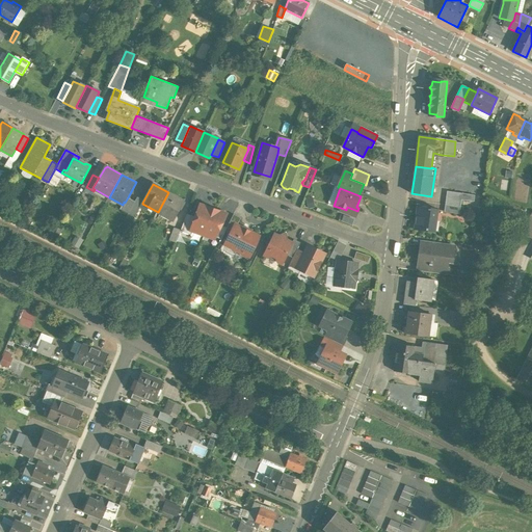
[(462,193),(447,191),(445,205),(460,207),(462,193)]
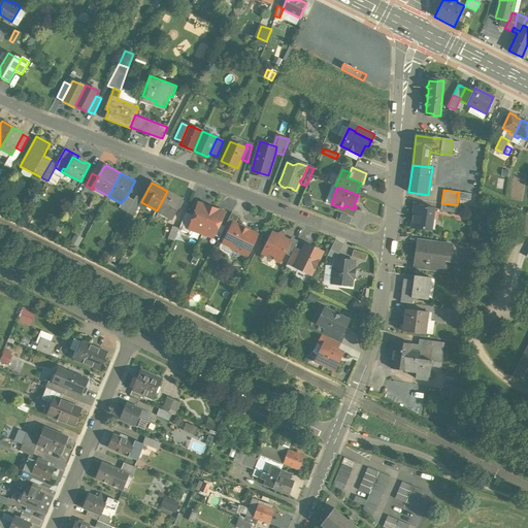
[(184,200),(167,191),(157,210),(173,220),(184,200)]
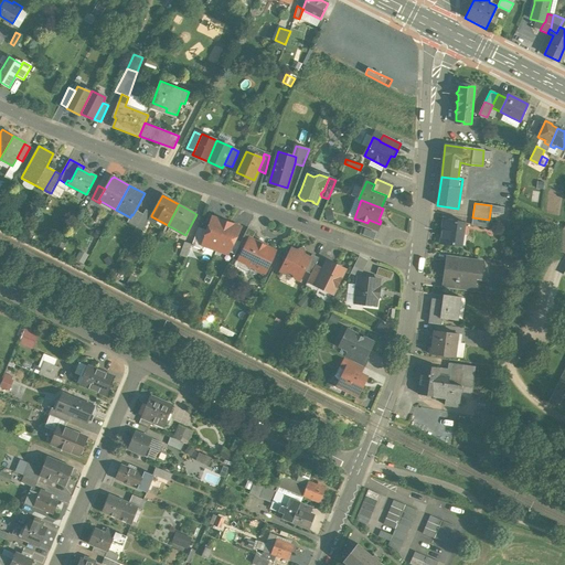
[(136,210),(132,215),(131,214),(130,217),(128,222),(136,226),(144,214),(136,210)]
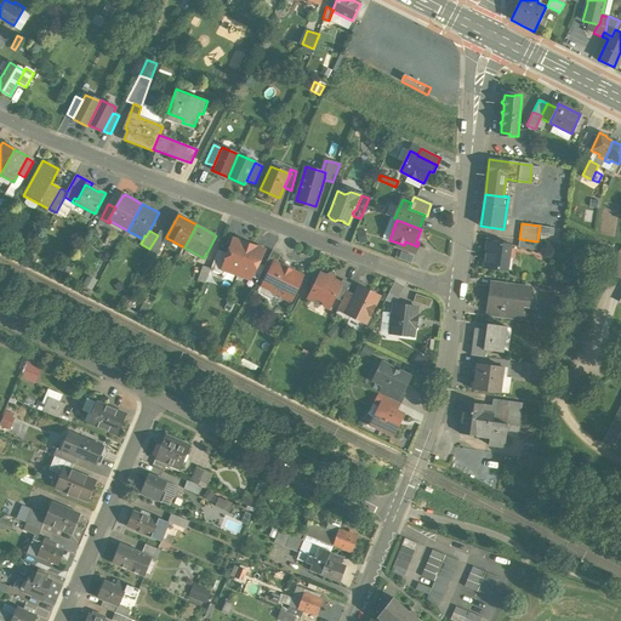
[(149,249),(147,254),(155,258),(166,238),(166,237),(159,233),(158,235),(149,249)]
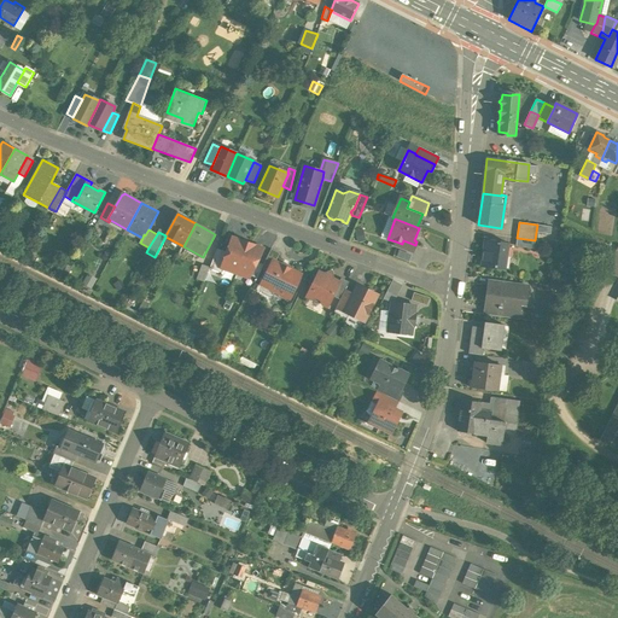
[(227,252),(222,266),(223,267),(238,272),(248,243),(233,238),(227,252)]
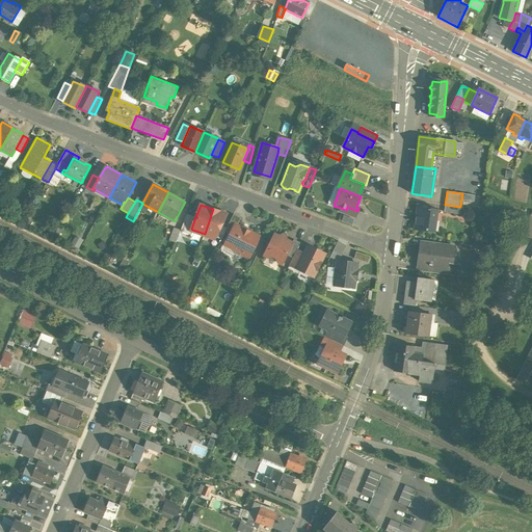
[(460,207),(445,205),(444,212),(459,214),(460,207)]
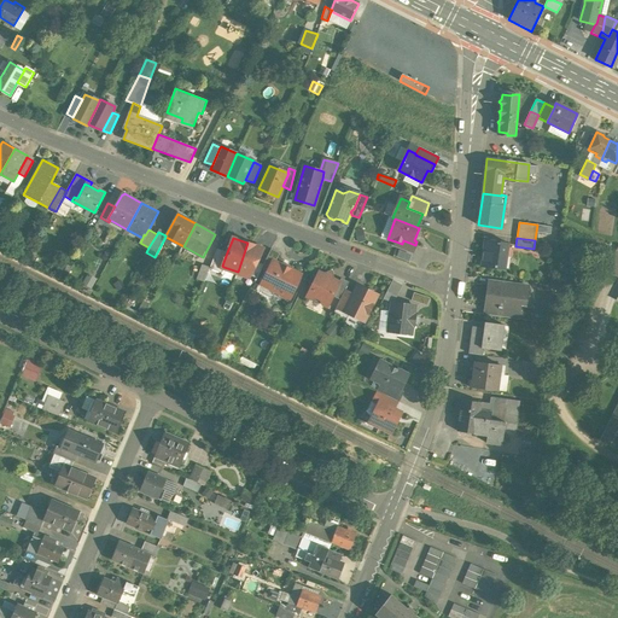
[(415,245),(403,240),(402,244),(396,242),(395,245),(413,252),(415,245)]
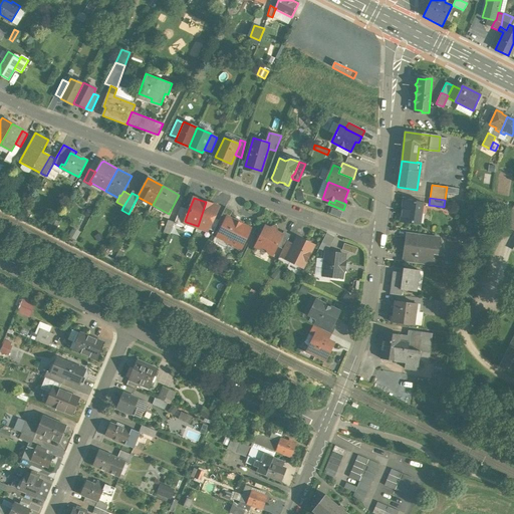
[(421,202),(404,200),(401,221),(418,223),(421,202)]
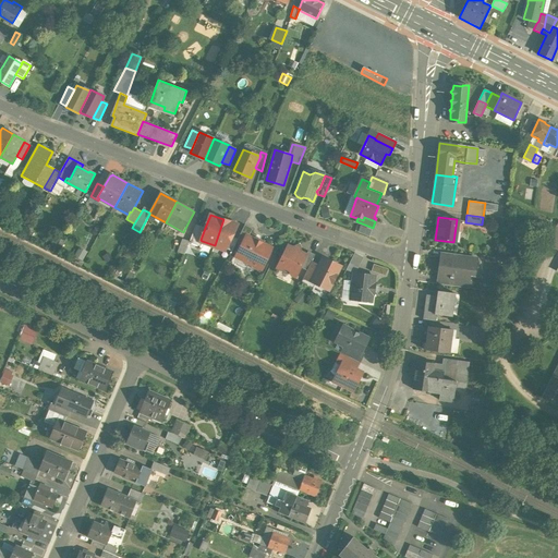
[(238,225),(223,219),(215,245),(226,249),(231,238),(238,225)]
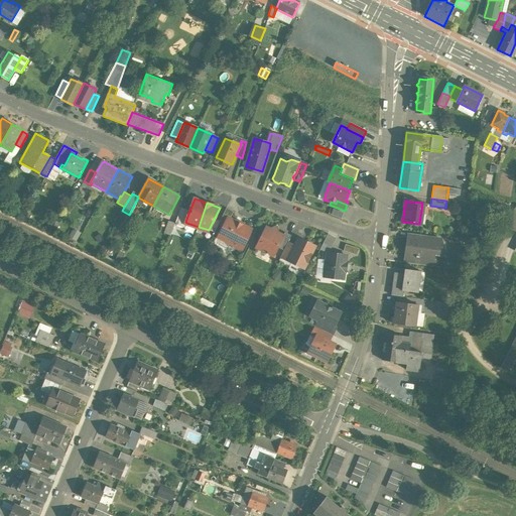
[(175,223),(174,225),(184,228),(186,223),(185,222),(189,211),(180,208),(175,223)]
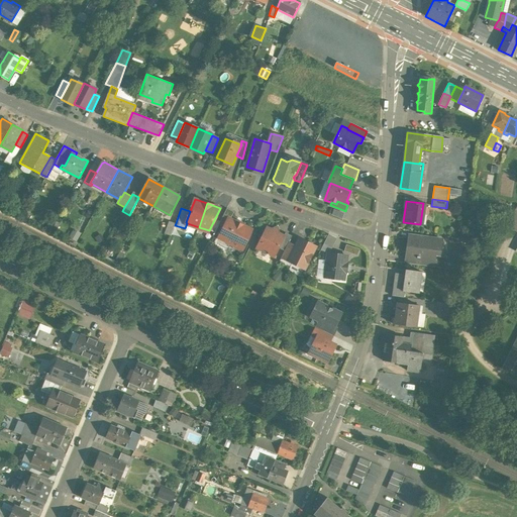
[(234,212),(226,208),(220,222),(218,224),(224,227),(229,218),(230,219),(234,212)]
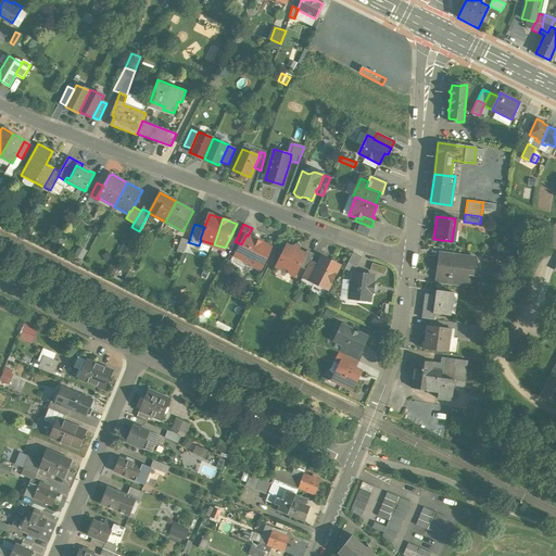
[(368,235),(370,228),(359,225),(357,231),(368,235)]
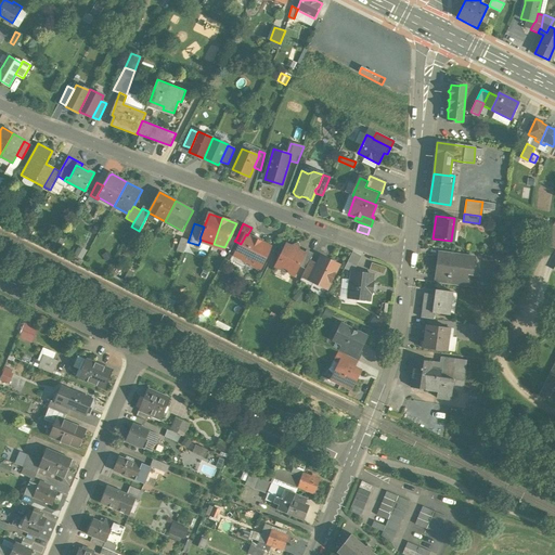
[(247,235),(246,234),(241,244),(237,252),(243,255),(241,259),(244,260),(244,259),(252,262),(252,263),(260,269),(271,247),(247,235)]
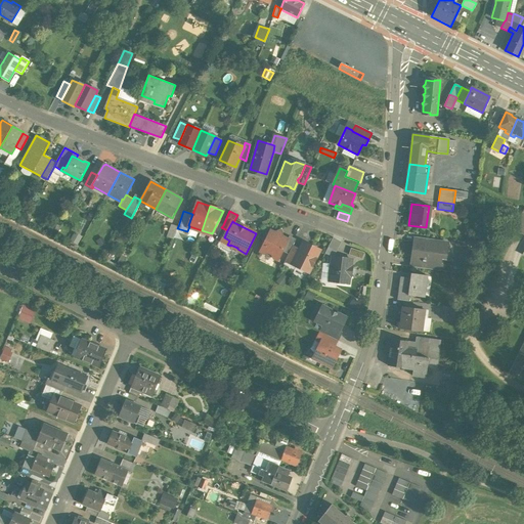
[(223,225),(217,223),(212,233),(217,235),(221,227),(223,225)]
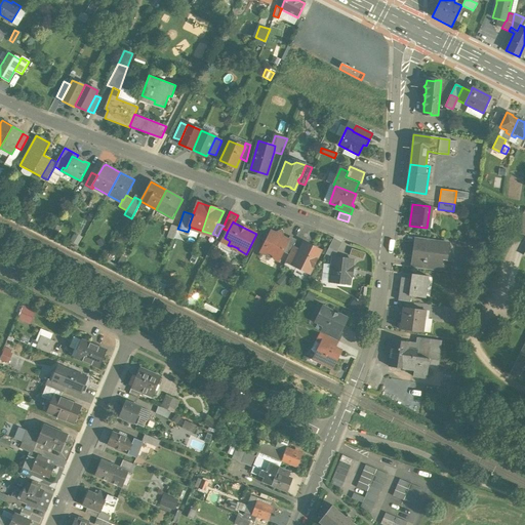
[(178,227),(172,225),(167,237),(173,240),(177,229),(178,227)]
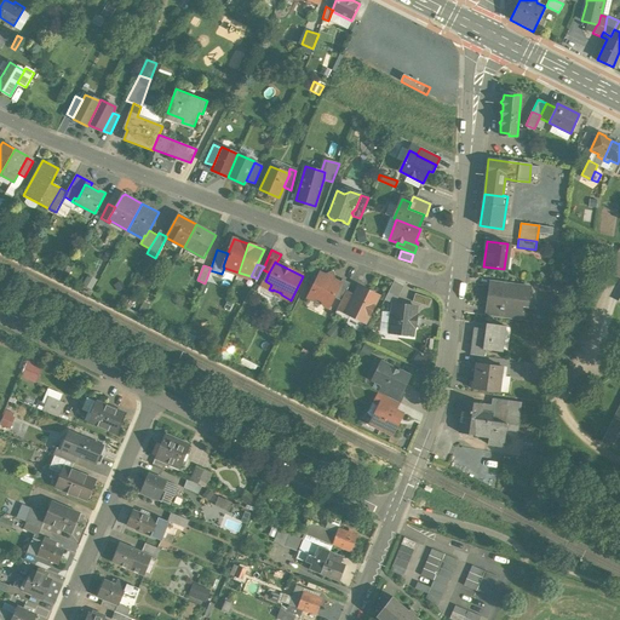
[(619,276),(619,269),(610,265),(607,273),(619,279),(619,276)]
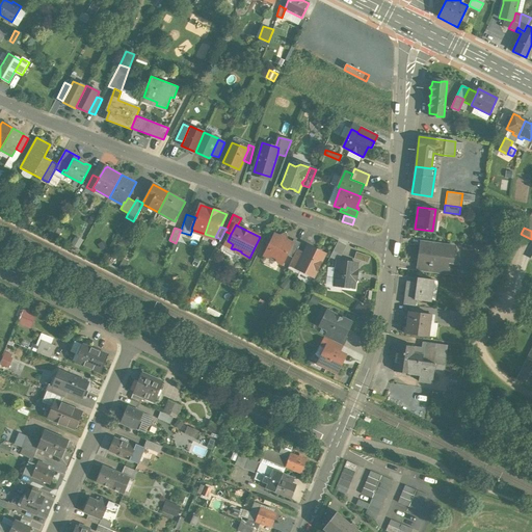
[(278,237),(274,235),(264,255),(269,258),(272,257),(275,258),(277,262),(282,264),(286,256),(292,243),(286,241),(285,235),(278,237)]
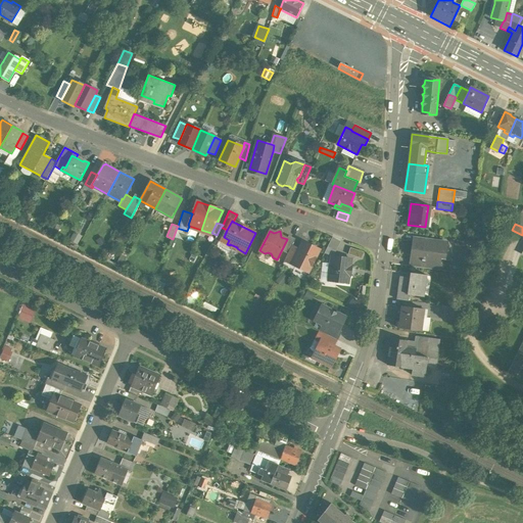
[(287,239),(281,251),(287,254),(292,245),(295,239),(288,236),(287,239)]
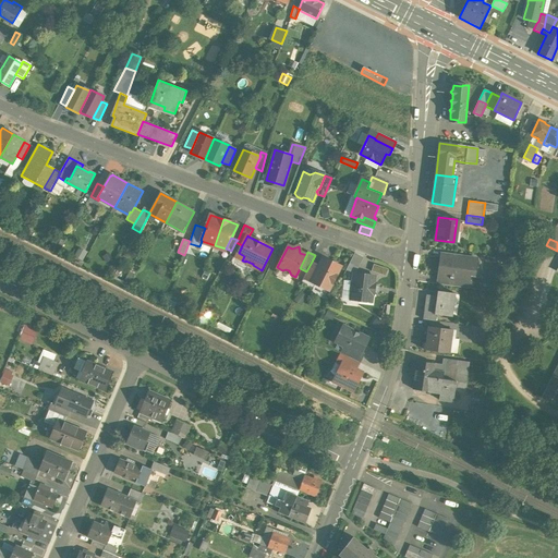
[(363,257),(354,253),(347,269),(354,274),(363,257)]
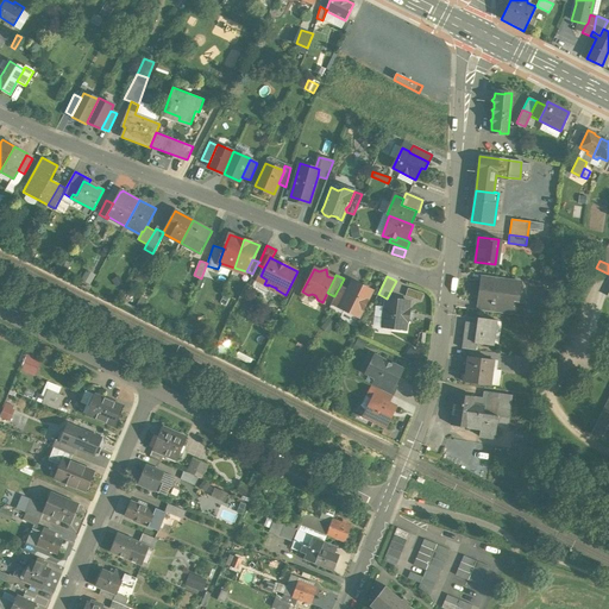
[(520,283),(483,277),(478,303),(503,307),(502,314),(510,315),(513,296),(518,297),(520,283)]
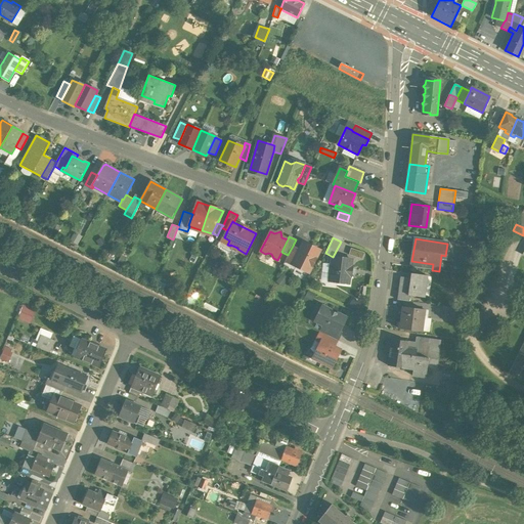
[(319,250),(303,242),(300,249),(293,262),(299,265),(298,268),(308,273),(319,250)]
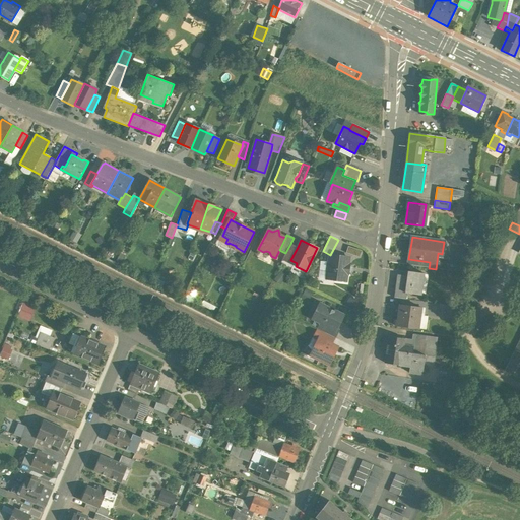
[(285,253),(284,256),(290,260),(298,247),(290,244),(285,253)]
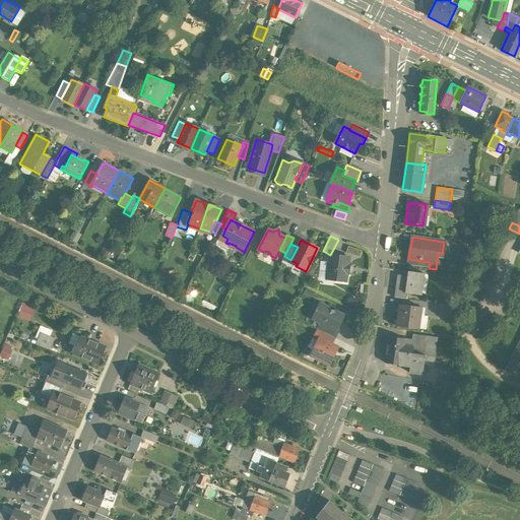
[(346,253),(360,258),(362,251),(348,246),(346,253)]
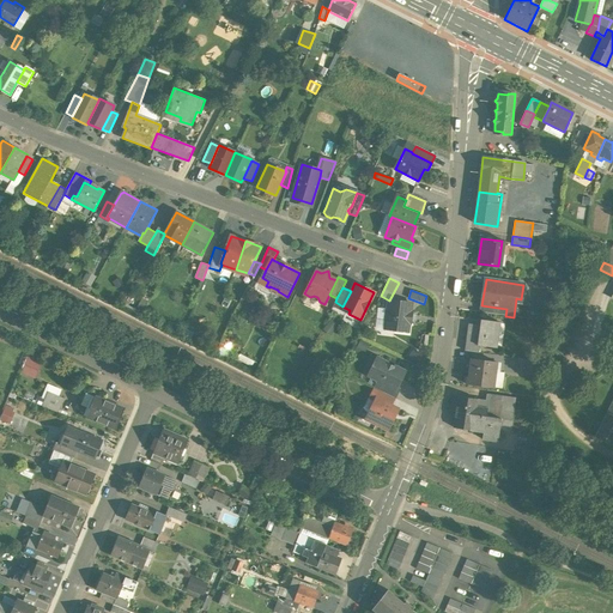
[(411,303),(388,301),(387,309),(386,309),(383,320),(386,320),(384,328),(407,331),(408,322),(410,323),(411,311),(410,311),(411,303)]
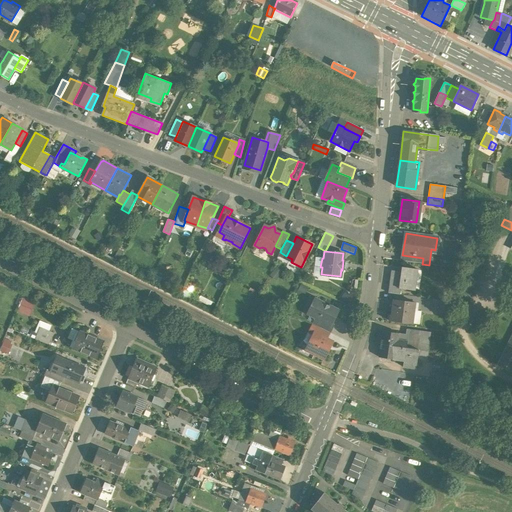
[(423,258),(402,255),(401,261),(422,264),(423,258)]
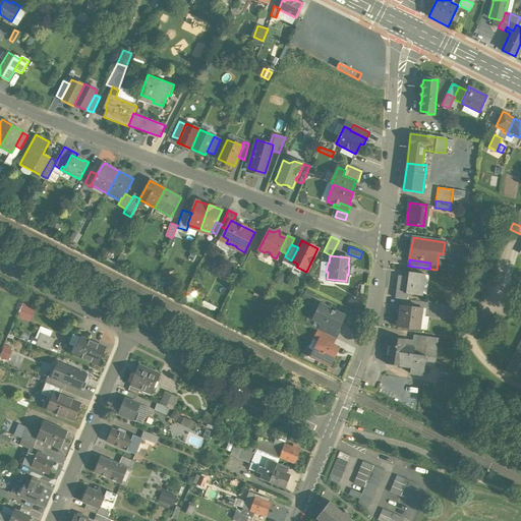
[(295,268),(293,272),(304,276),(305,273),(295,268)]
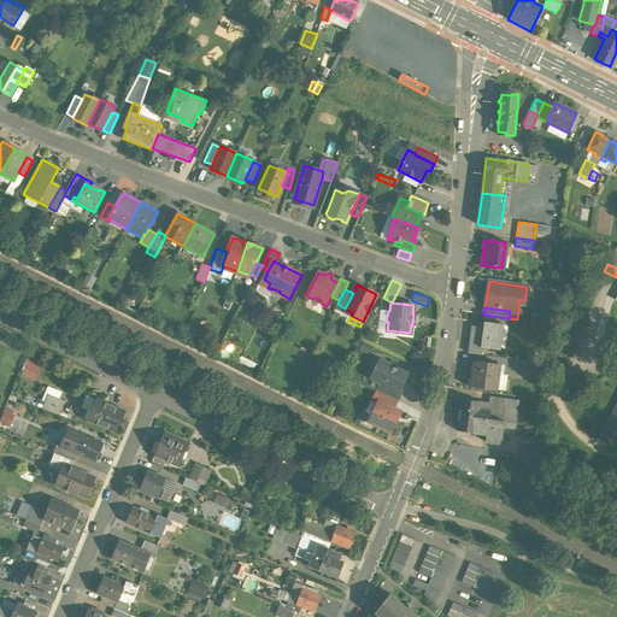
[(500,324),(485,322),(483,328),(471,327),(468,353),(480,354),(481,347),(497,350),(500,324)]
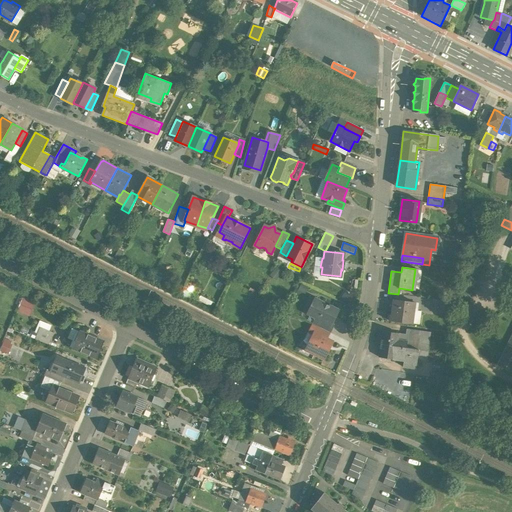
[(341,299),(349,304),(354,297),(346,291),(341,299)]
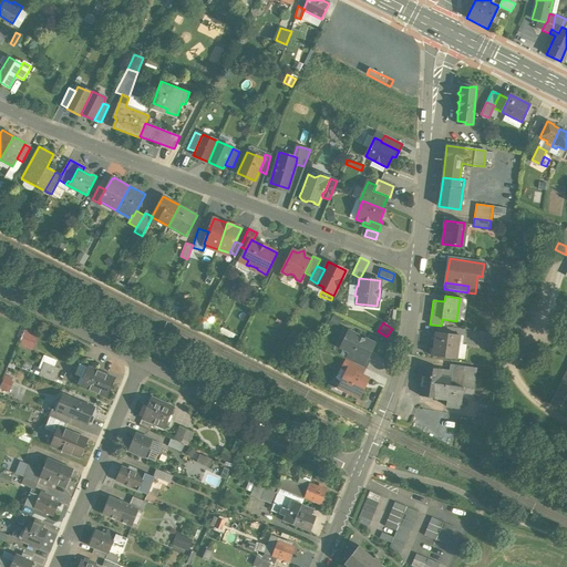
[(33,350),(39,336),(26,330),(20,344),(33,350)]
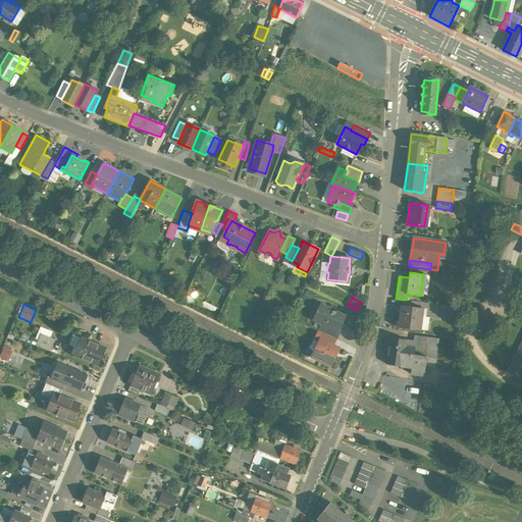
[(344,317),(321,306),(314,319),(322,323),(336,330),(337,329),(344,317)]
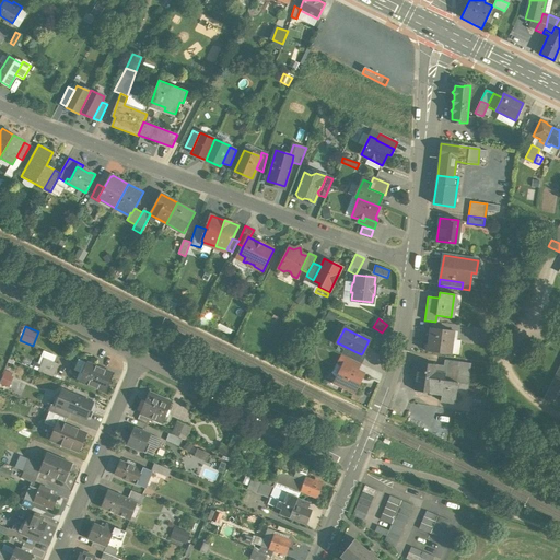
[(453,331),(431,328),(429,345),(427,345),(426,351),(451,354),(453,331)]
